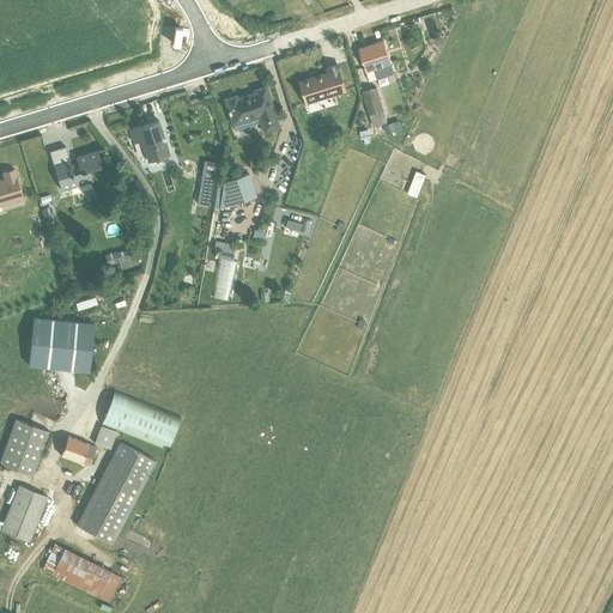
[(369,72),(395,65),(388,41),(362,48),(369,72)]
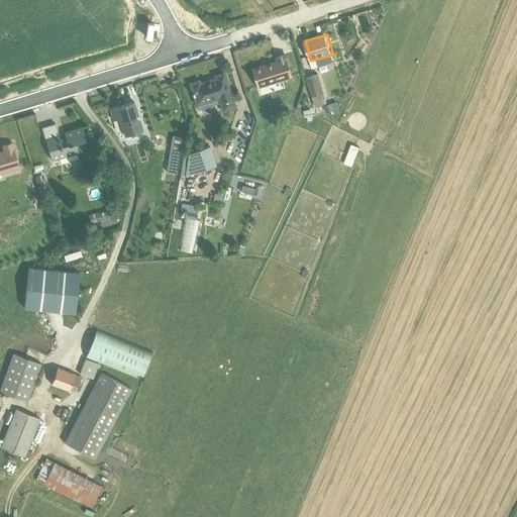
[(253,87),(292,78),(289,63),(249,72),(253,87)]
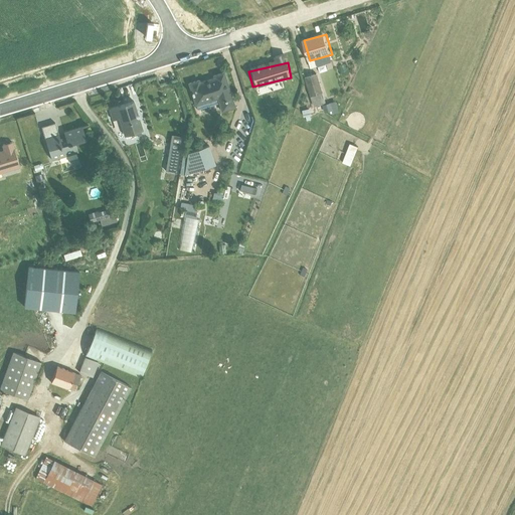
[(340,64),(327,68),(332,84),(345,80),(340,64)]
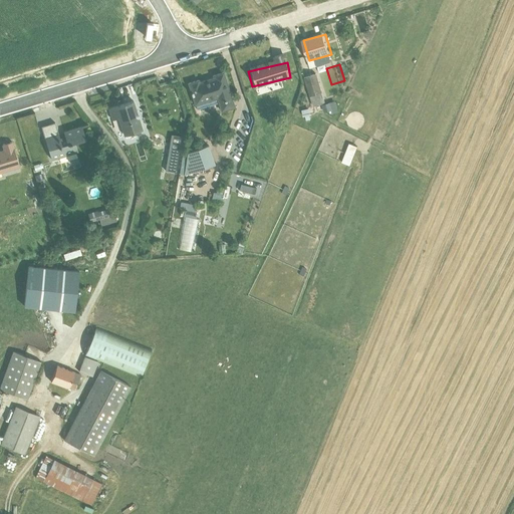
[(303,75),(314,108),(328,103),(317,70),(303,75)]
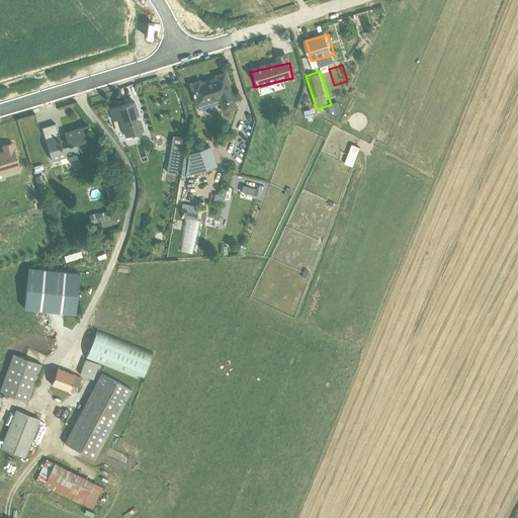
[(226,72),(194,83),(201,104),(219,99),(223,111),(237,107),(226,72)]
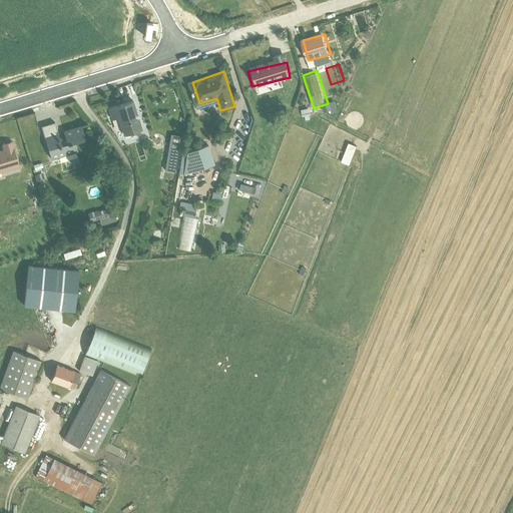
[(98,100),(101,114),(106,113),(110,134),(131,130),(125,96),(98,100)]
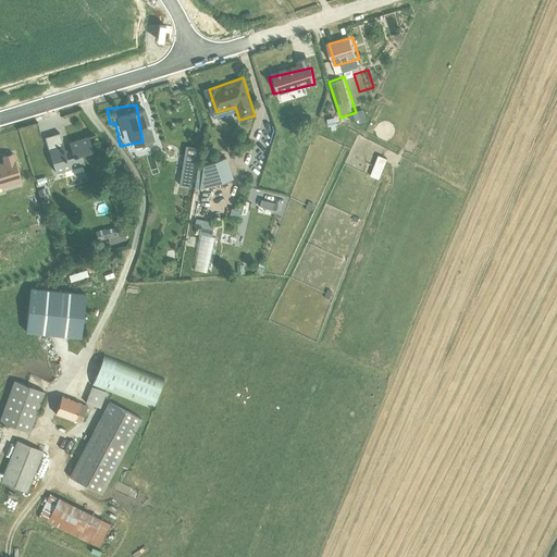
[(61,132),(42,138),(52,169),(60,166),(63,176),(85,170),(79,156),(96,150),(91,136),(65,145),(61,132)]
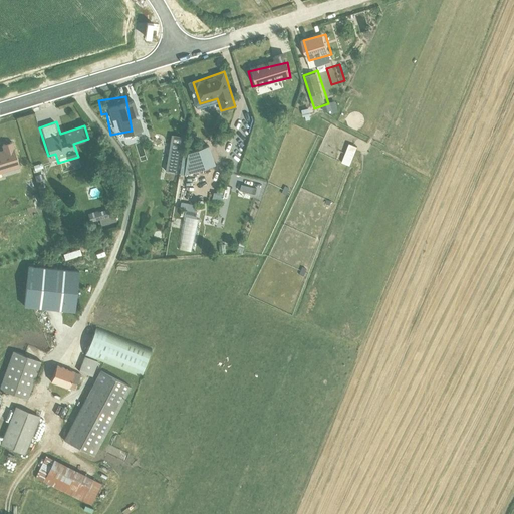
[(0,170),(23,165),(16,139),(4,142),(7,150),(0,151),(0,170)]
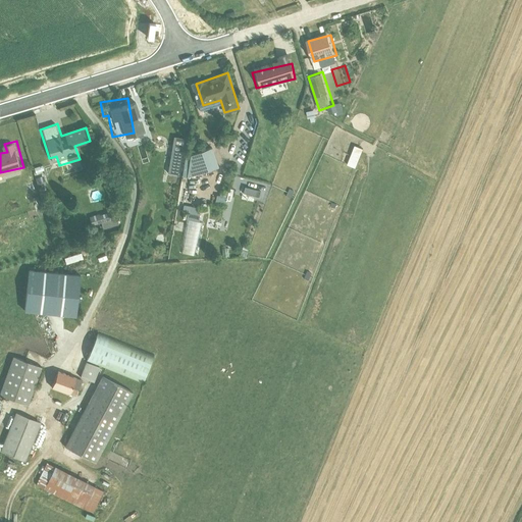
[(201,144),(173,151),(179,175),(207,168),(201,144)]
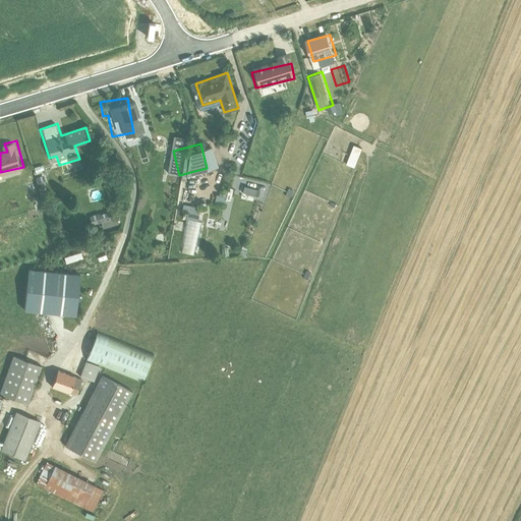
[(336,163),(345,167),(354,148),(345,143),(336,163)]
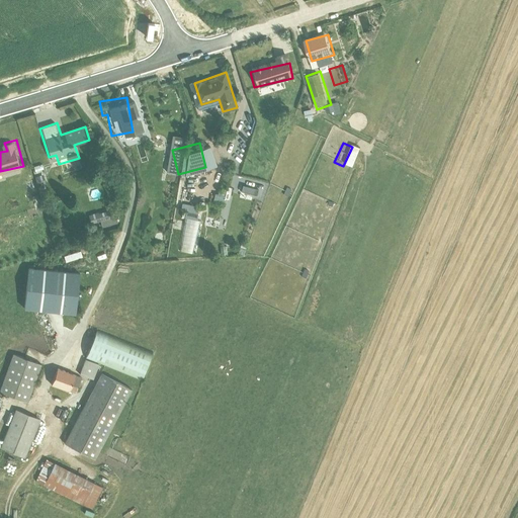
[(190,223),(191,209),(177,207),(175,221),(190,223)]
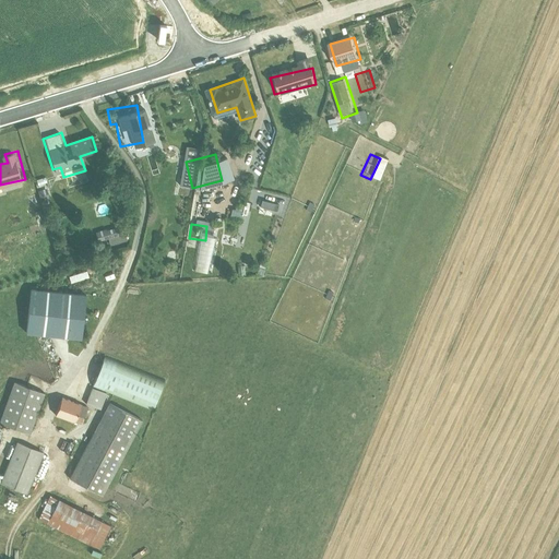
[(115,227),(97,229),(98,245),(117,242),(115,227)]
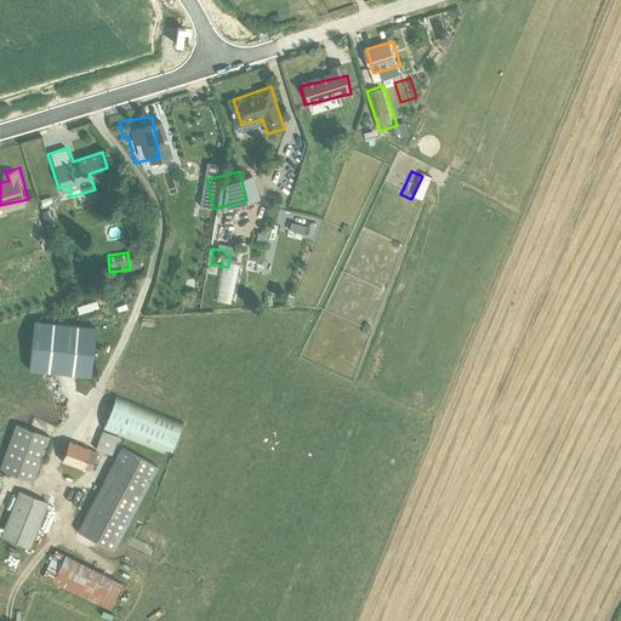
[(85,300),(64,305),(66,312),(86,307),(85,300)]
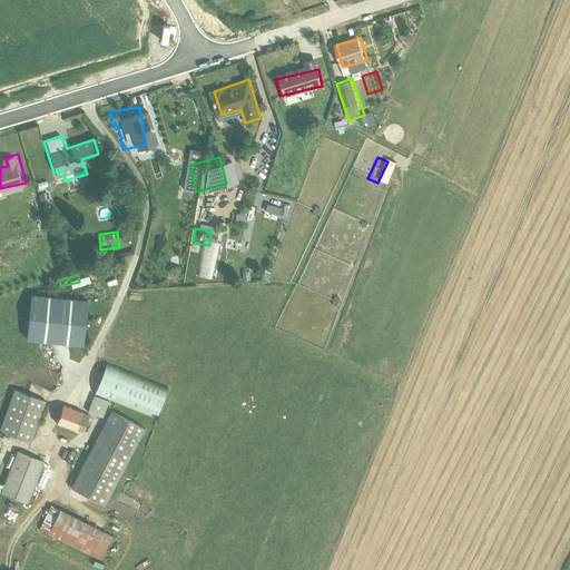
[(105,275),(95,278),(98,285),(107,282),(105,275)]
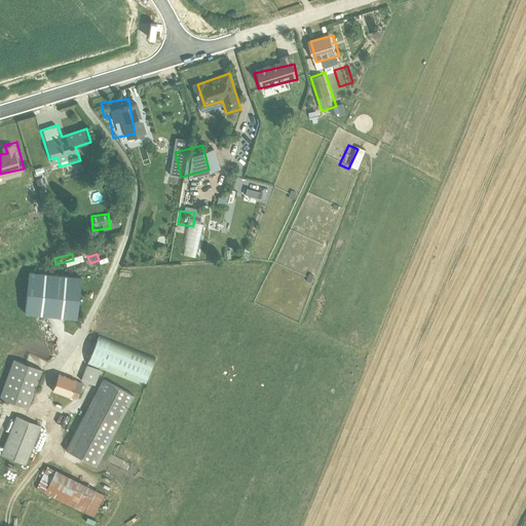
[(30,312),(77,315),(79,280),(32,277),(30,312)]
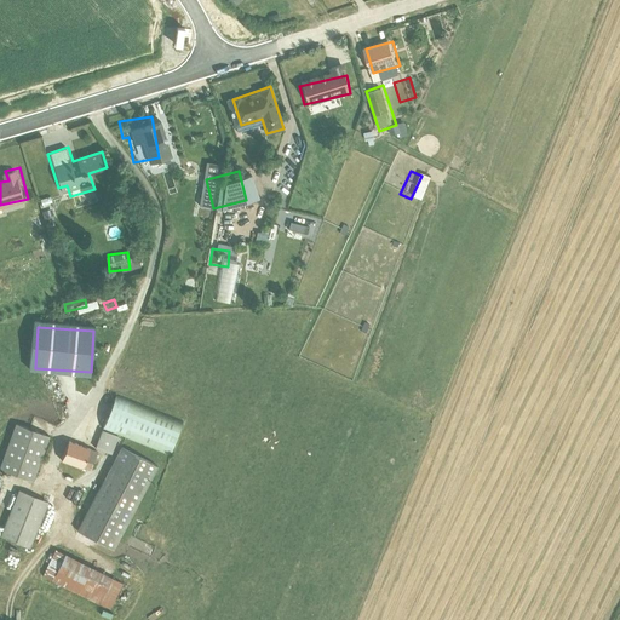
[(99,426),(170,454),(181,425),(112,397),(99,426)]
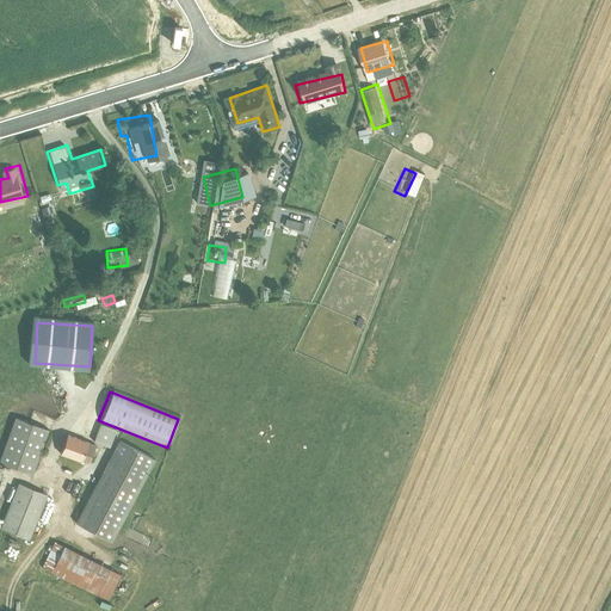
[(49,426),(16,414),(0,456),(0,464),(31,476),(49,426)]
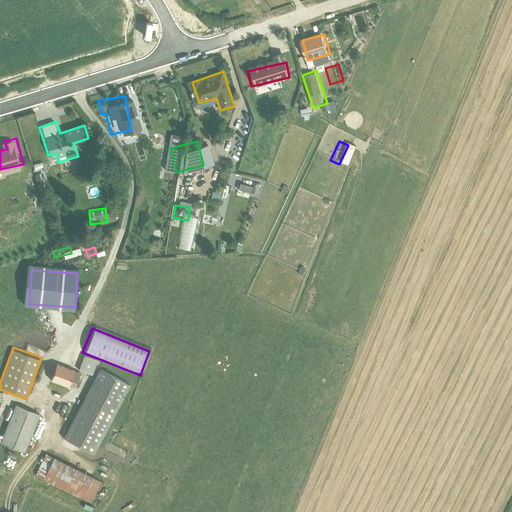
[(55,367),(50,383),(66,388),(72,372),(55,367)]
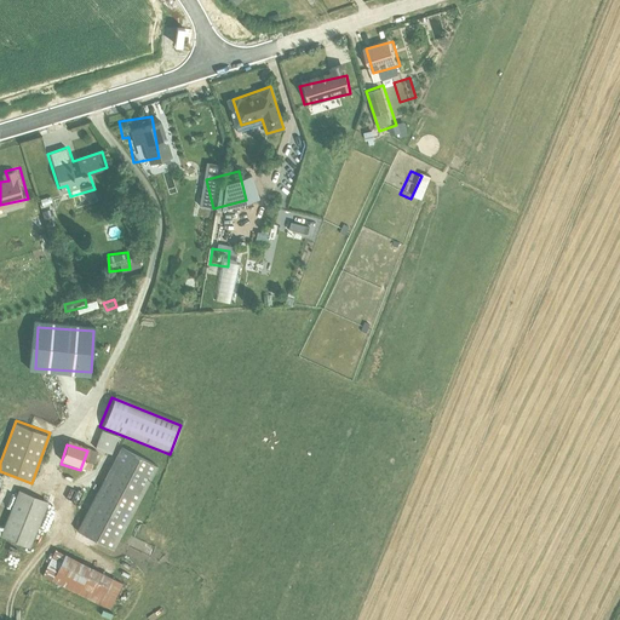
[(118,549),(160,466),(125,448),(82,529),(118,549)]
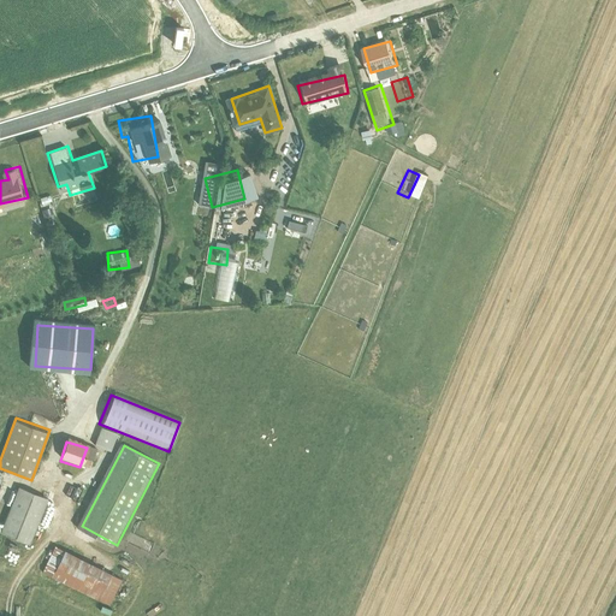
[(30,542),(48,498),(22,486),(4,529),(30,542)]
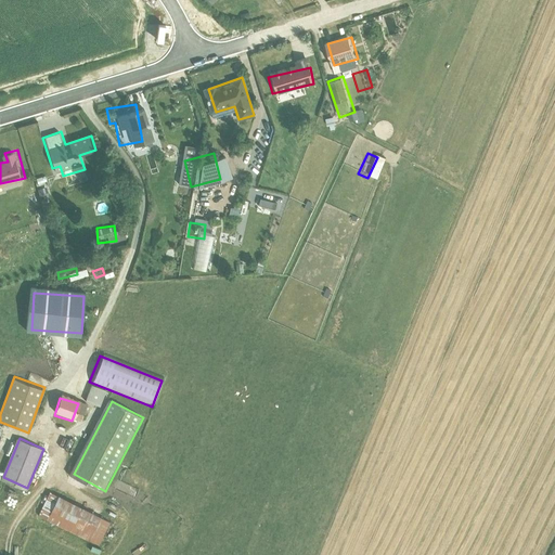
[(51,492),(37,520),(97,549),(111,520),(51,492)]
